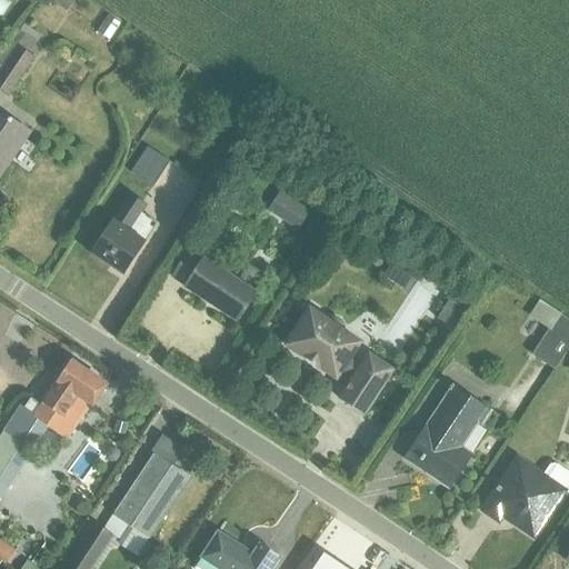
[(0,0),(0,17),(0,18),(12,0),(0,0)]
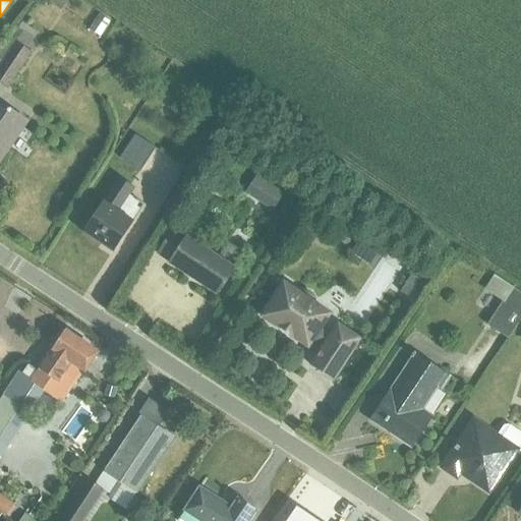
[(46,0),(61,10),(67,0),(46,0)]
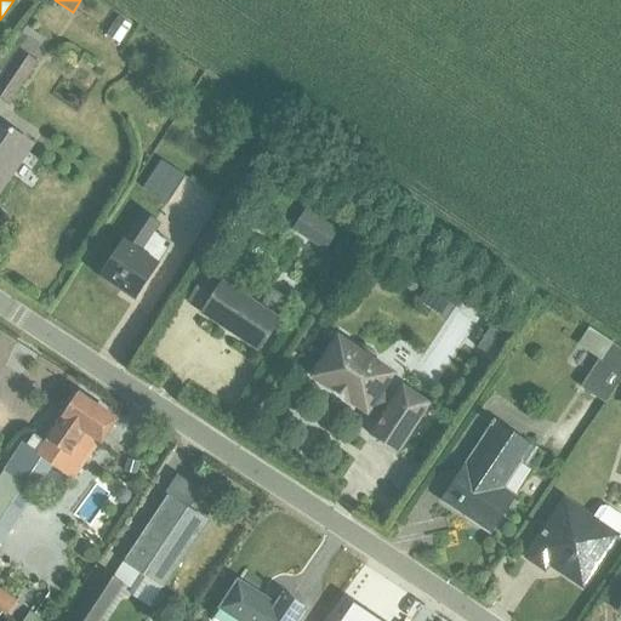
[(119,17),(107,35),(119,44),(131,27),(119,17)]
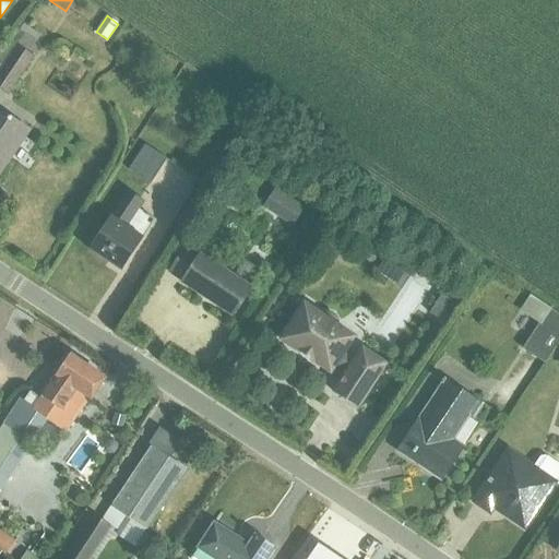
[(34,57),(28,52),(35,43),(36,44),(40,36),(24,24),(19,31),(18,30),(0,56),(0,63),(1,63),(0,64),(0,90),(9,96),(34,57)]
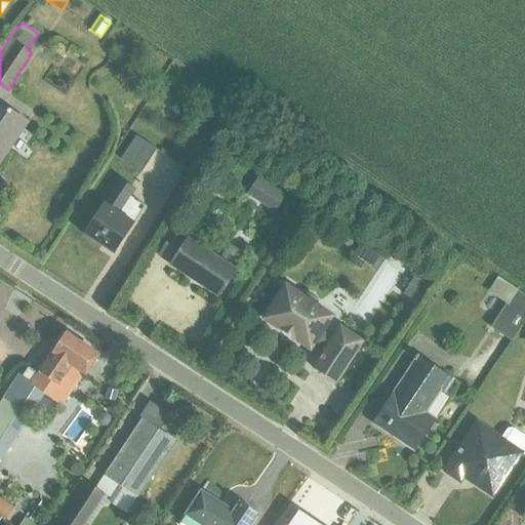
[(0,161),(27,120),(0,102),(0,161)]
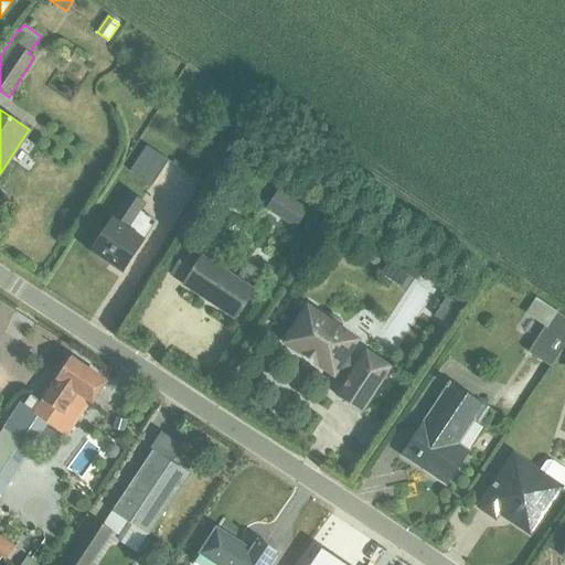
[(129,172),(151,187),(168,161),(146,147),(129,172)]
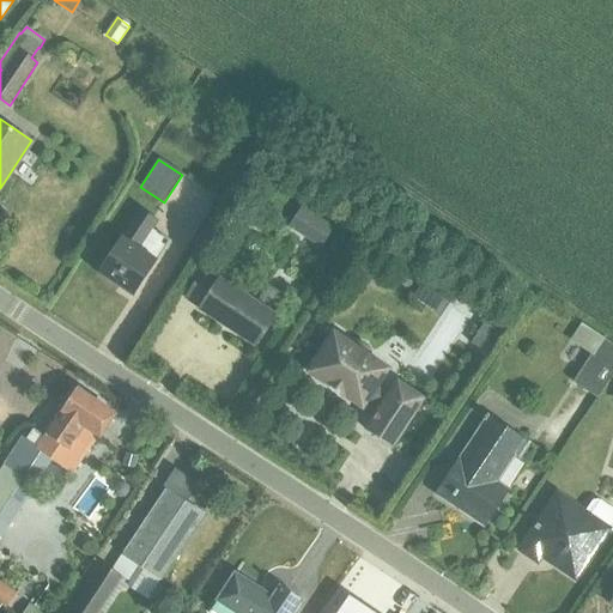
[(305,202),(292,225),(329,246),(343,223),(305,202)]
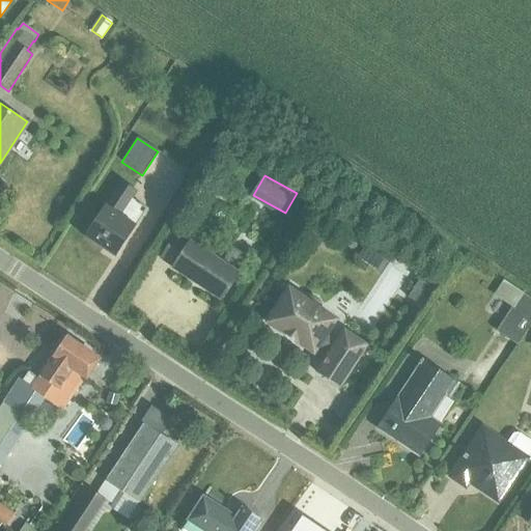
[(133,199),(137,192),(120,180),(84,235),(104,249),(106,246),(109,248),(109,250),(110,252),(111,253),(113,254),(114,255),(116,254),(118,253),(119,252),(119,250),(119,248),(118,246),(120,243),(123,246),(147,208),(133,199)]
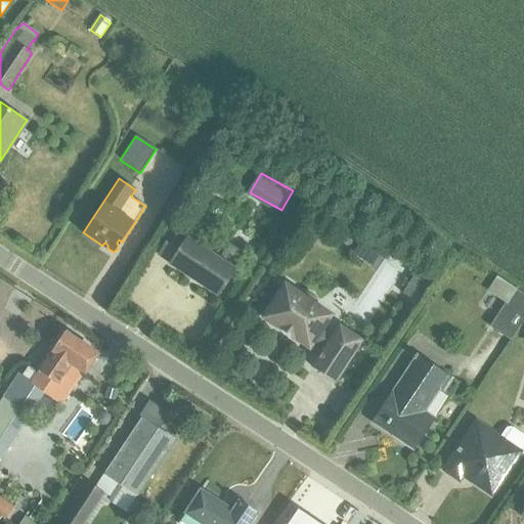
[(174,230),(158,255),(170,263),(219,296),(245,254),(229,243),(219,256),(174,230)]
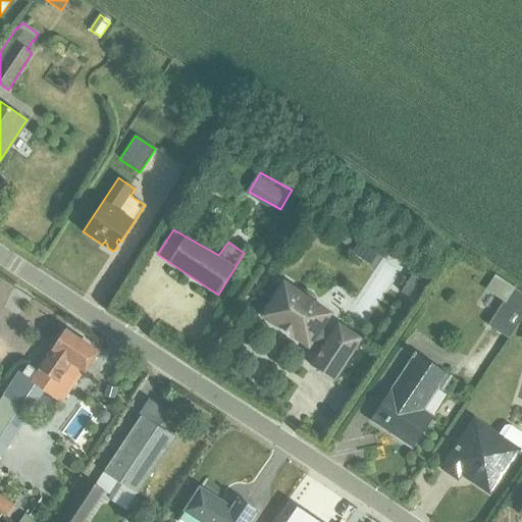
[(363,236),(356,256),(382,265),(389,246),(363,236)]
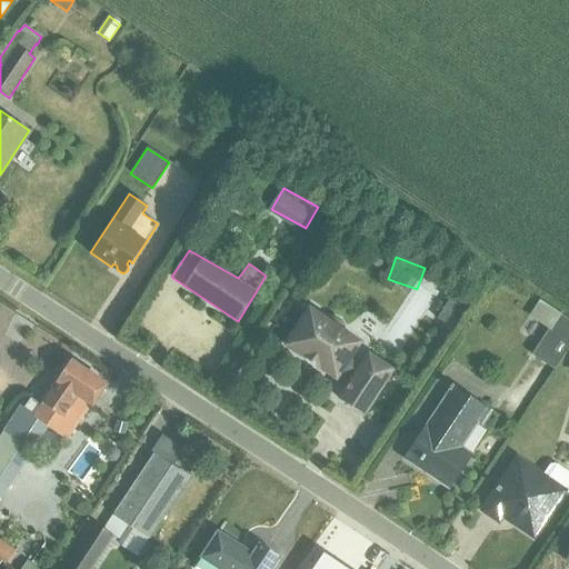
[(449,299),(437,318),(449,325),(461,306),(449,299)]
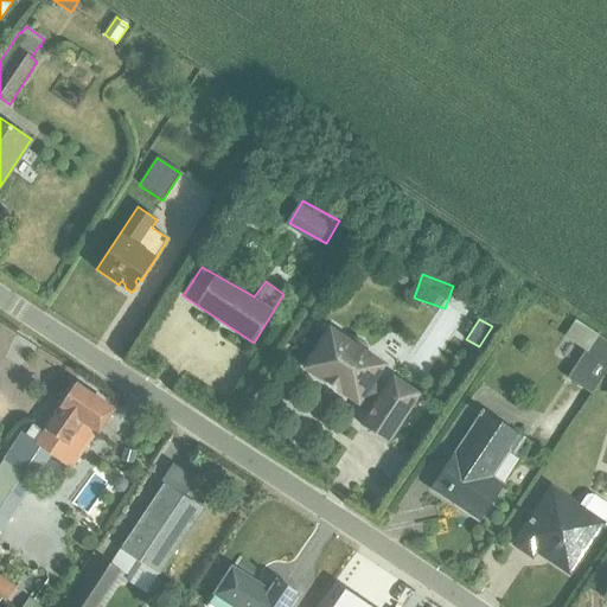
[(606,371),(606,343),(575,320),(564,338),(585,352),(568,378),(592,395),(606,371)]
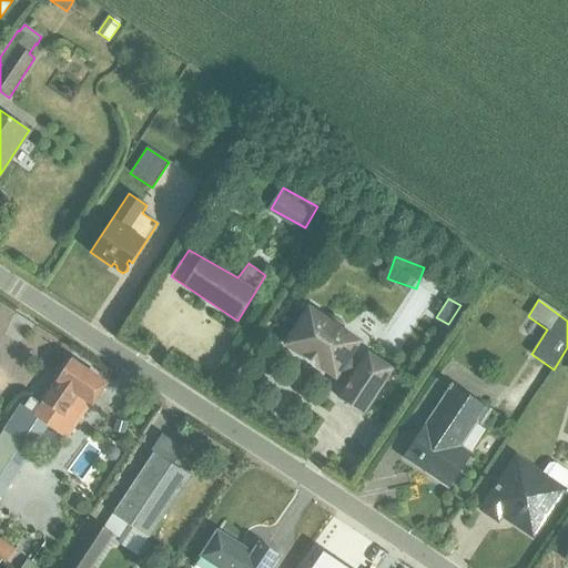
[(394,368),(367,351),(359,363),(352,358),(363,341),(345,328),(345,326),(344,323),(343,321),(340,318),(335,316),(334,316),(330,317),(327,317),(310,306),(285,345),(336,378),(342,371),(352,377),(338,398),(363,415),(394,368)]
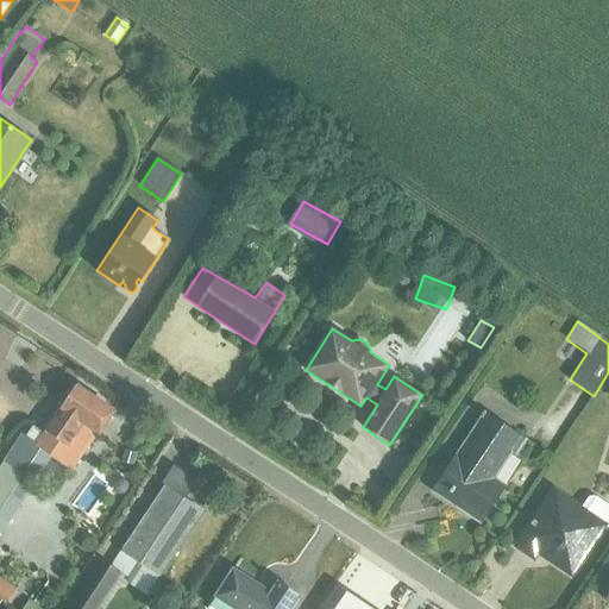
[(44,434),(32,426),(26,437),(22,434),(0,466),(0,528),(1,529),(7,522),(10,523),(52,458),(58,462),(69,447),(77,453),(92,432),(98,435),(113,413),(77,387),(44,434)]
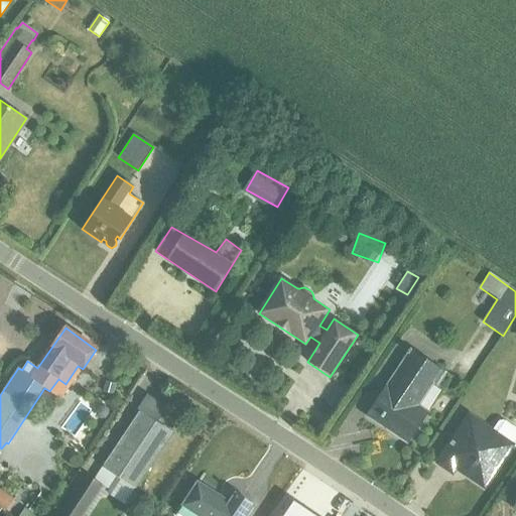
[(437,387),(447,373),(412,348),(367,416),(407,443),(428,411),(419,405),(433,384),(437,387)]
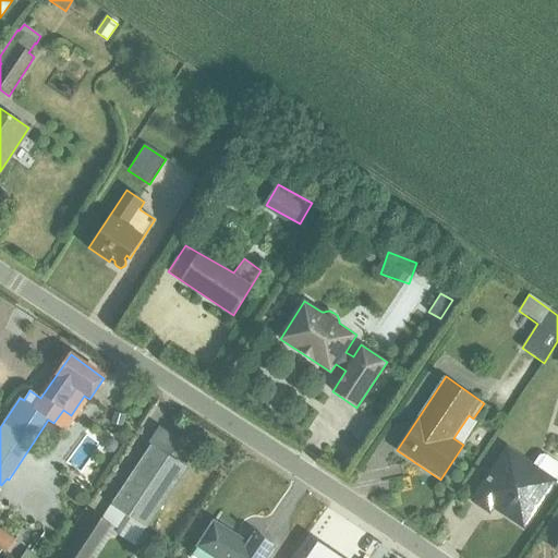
[(111,524),(122,520),(126,516),(146,529),(185,470),(155,450),(156,448),(155,448),(147,459),(145,457),(102,519),(89,511),(58,557),(89,557),(112,525),(111,524)]
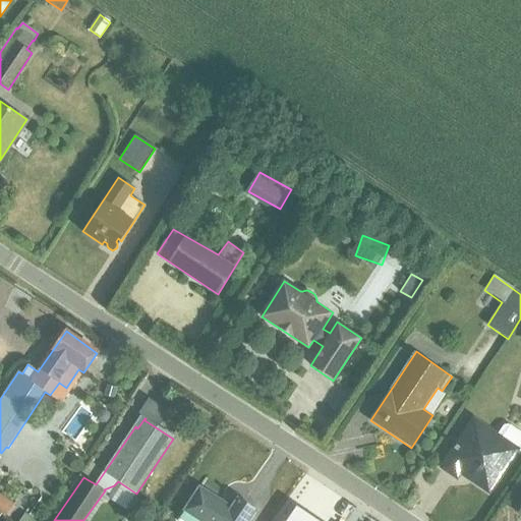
[(519,451),(520,452),(520,450),(520,432),(509,424),(504,425),(498,433),(475,418),(442,468),(457,478),(460,473),(488,493),(519,451)]
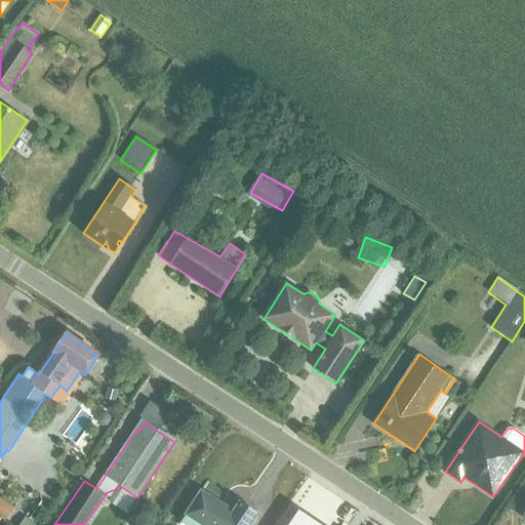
[(201,491),(180,523),(184,524),(249,524),(256,514),(239,502),(233,512),(201,491)]
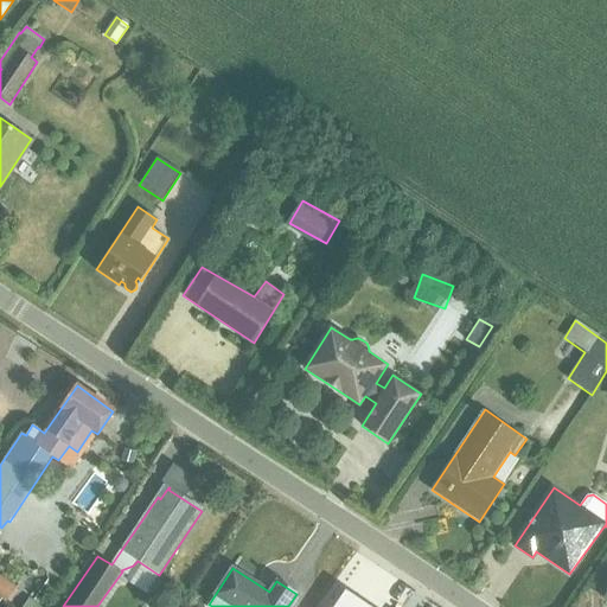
[(0,576),(0,598),(6,602),(16,587),(0,576)]
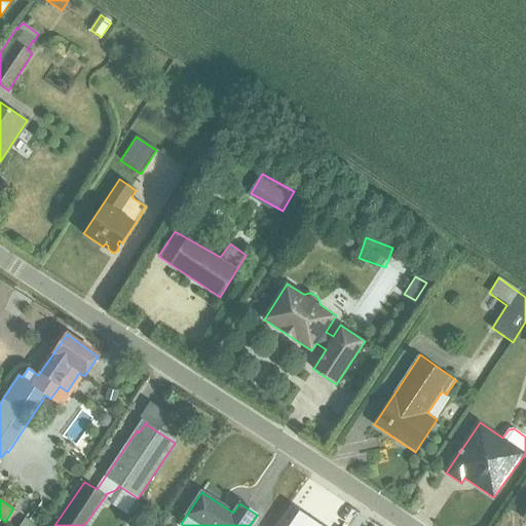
[(321,525),(299,512),(289,525),(321,525)]
